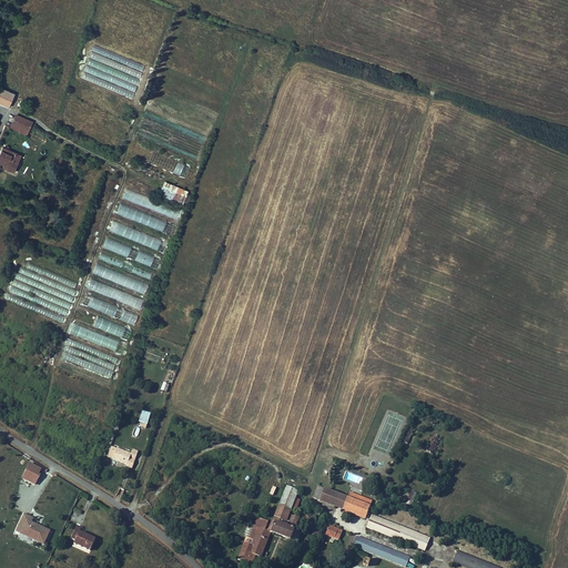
[(0,89),(0,103),(6,105),(11,94),(0,89)]
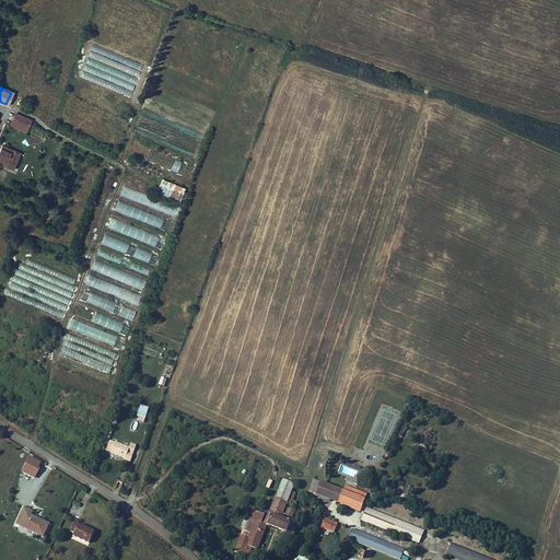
[(16,114),(12,123),(32,130),(35,121),(16,114)]
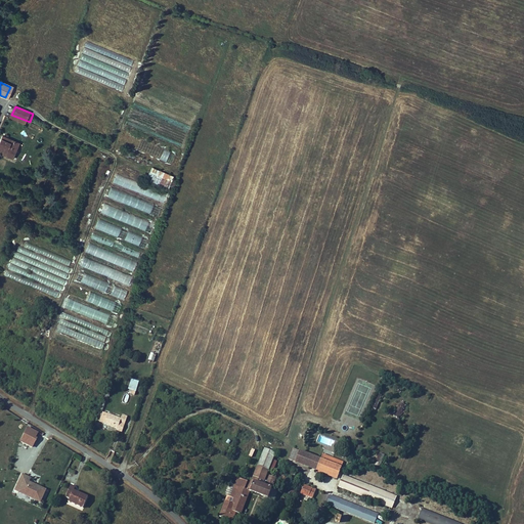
[(0,141),(0,153),(13,159),(19,143),(13,141),(12,144),(1,139),(0,141)]
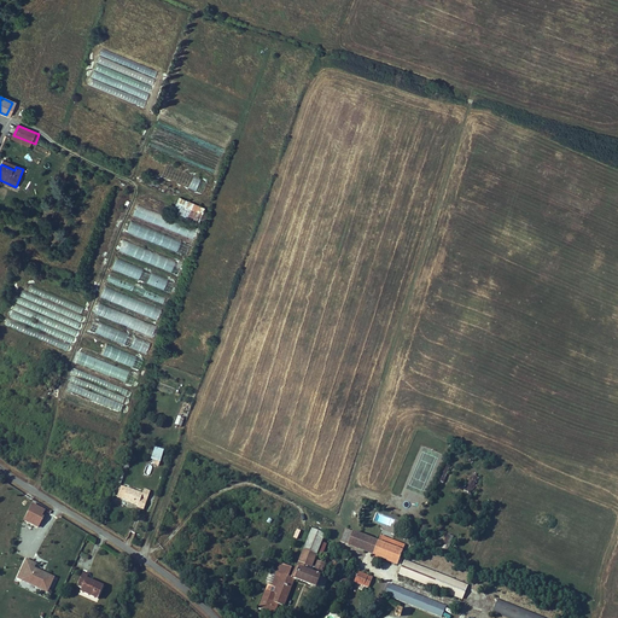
[(179,197),(174,211),(199,221),(205,205),(179,197)]
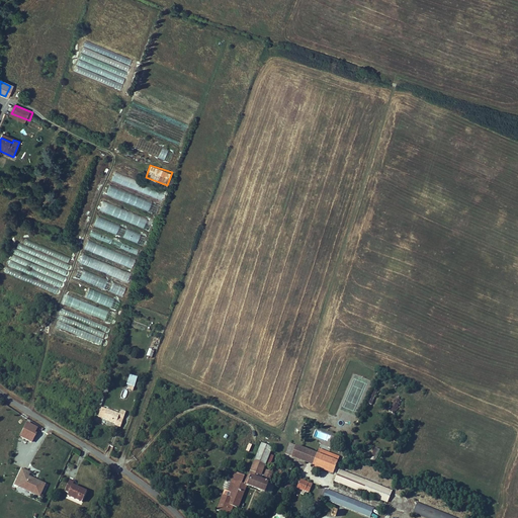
[(111,181),(162,198),(165,190),(114,172),(111,181)]
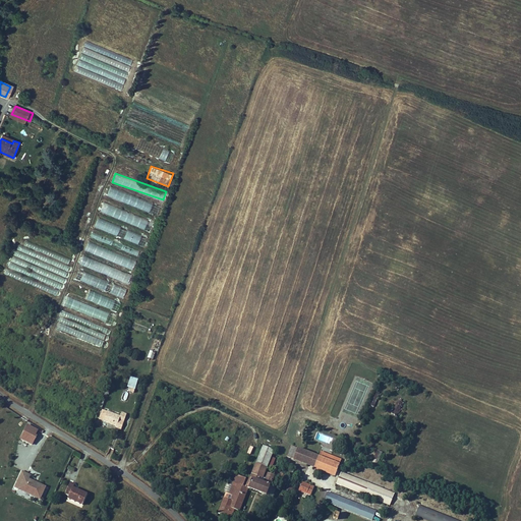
[(160,206),(110,187),(107,195),(157,215),(160,206)]
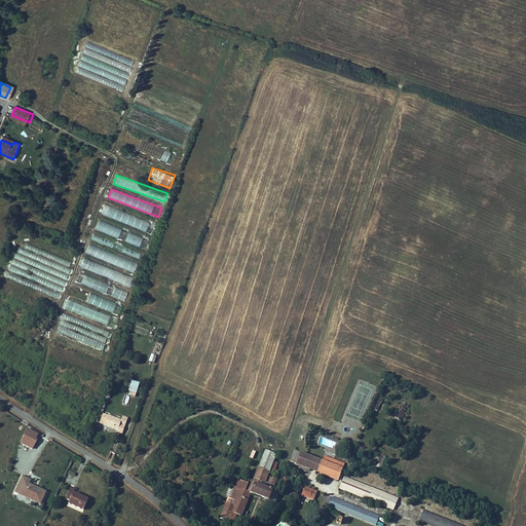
[(153,233),(156,223),(104,205),(101,215),(153,233)]
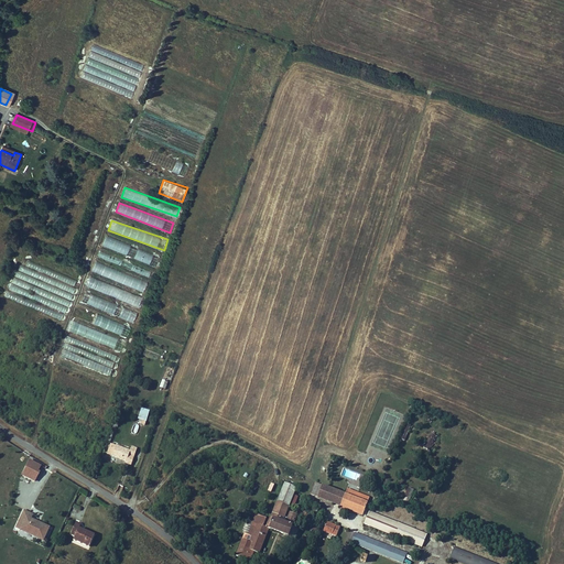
[(156,267),(160,256),(115,239),(115,238),(106,235),(101,246),(156,267)]
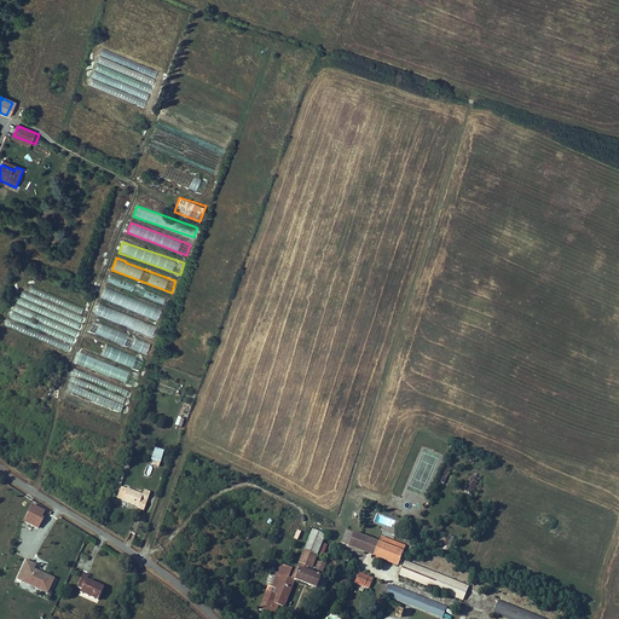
[(163,304),(166,299),(110,276),(108,281),(163,304)]
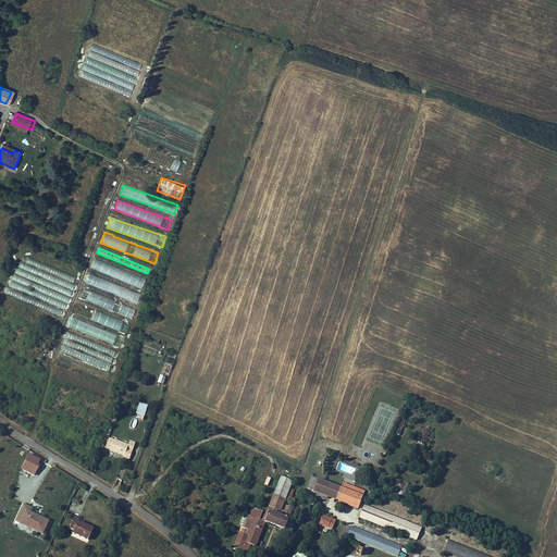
[(146,279),(95,258),(90,268),(141,288),(146,279)]
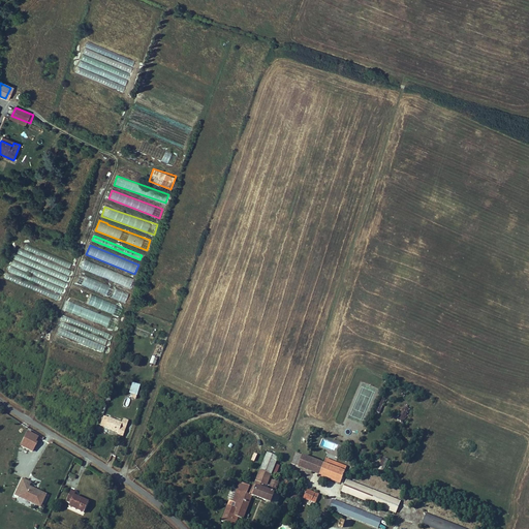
[(81,269),(130,287),(133,278),(84,259),(81,269)]
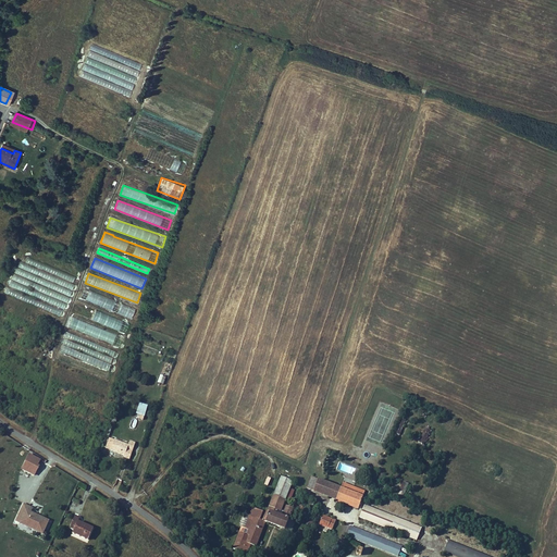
[(132,319),(135,309),(84,287),(79,297),(132,319)]
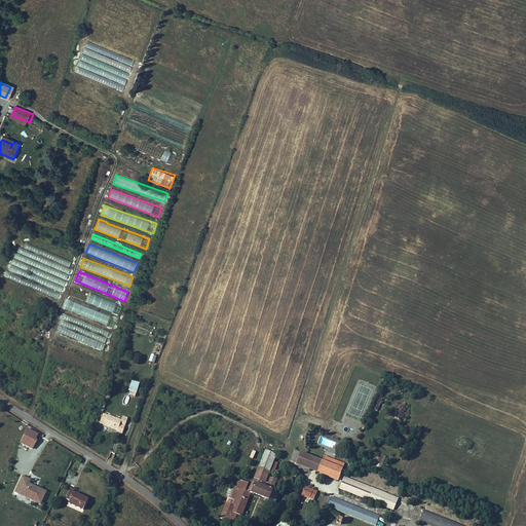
[(90,293),(86,302),(118,314),(122,305),(90,293)]
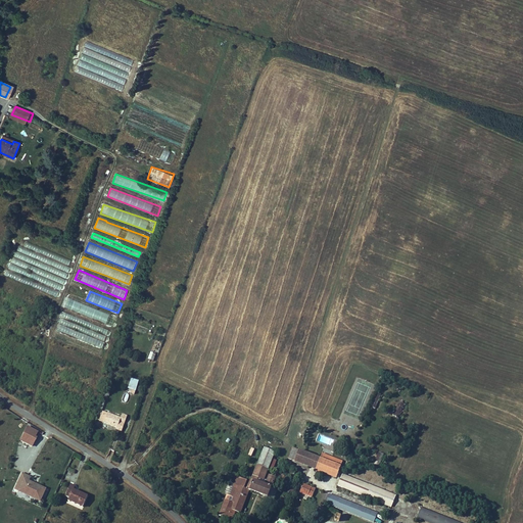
[(111,326),(115,318),(68,298),(64,307),(111,326)]
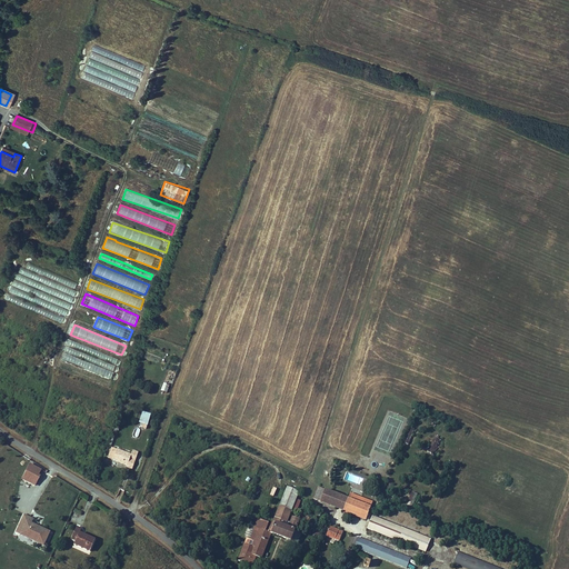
[(59,369),(109,385),(115,371),(113,371),(116,363),(117,365),(119,358),(68,341),(59,369)]
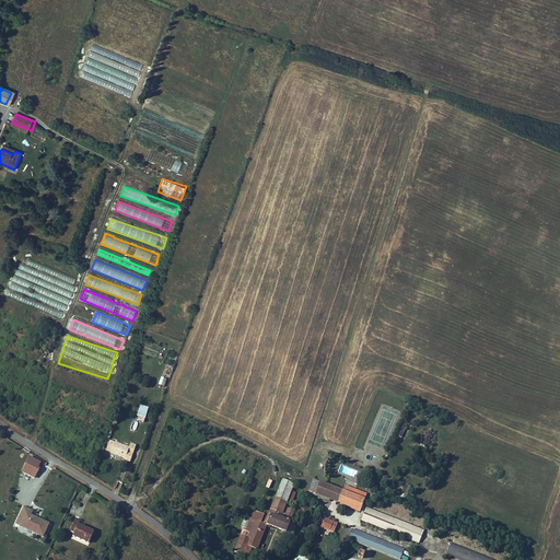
[(146,418),(149,407),(140,405),(137,416),(146,418)]
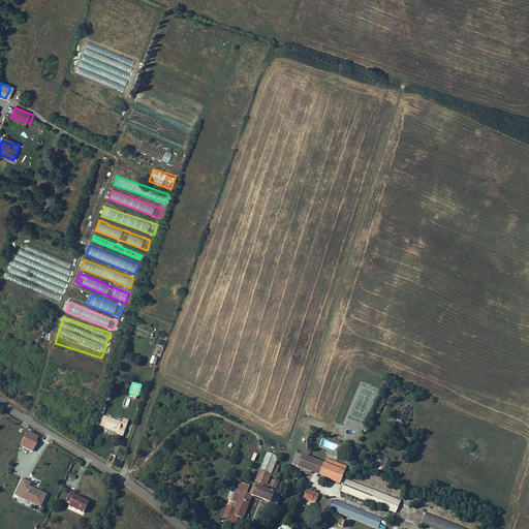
[(402,406),(398,421),(404,422),(408,407),(402,406)]
